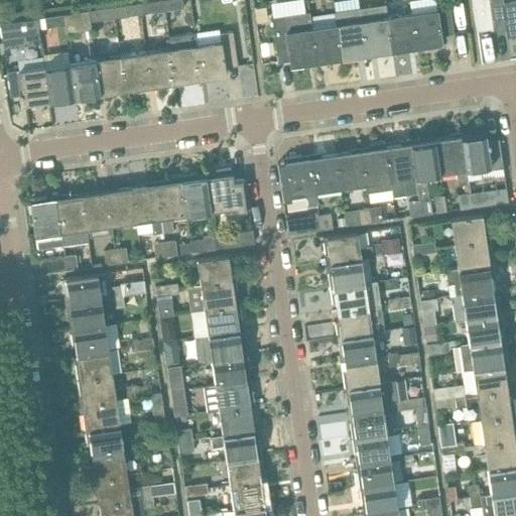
[(163,0),(158,0),(138,3),(140,13),(165,9),(163,0)]
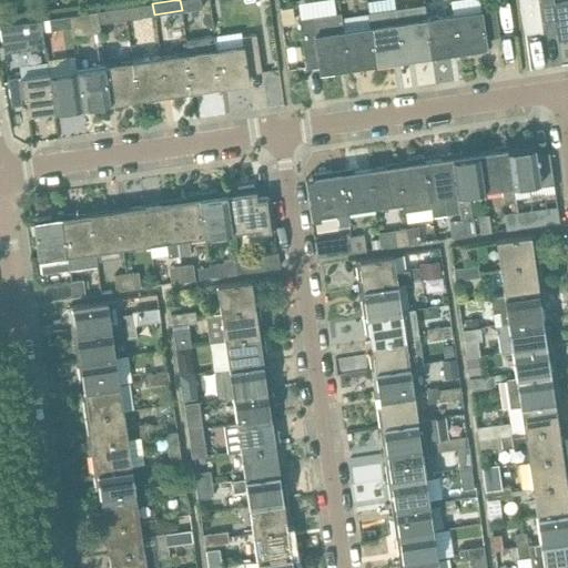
[(202,8),(200,0),(180,0),(182,10),(202,8)]
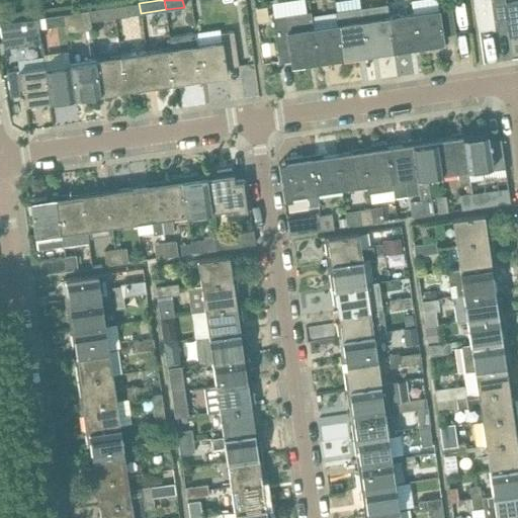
[(411,0),(414,12),(419,46),(444,41),(443,35),(455,33),(449,0),(444,0),(438,1),(437,0),(411,0)]
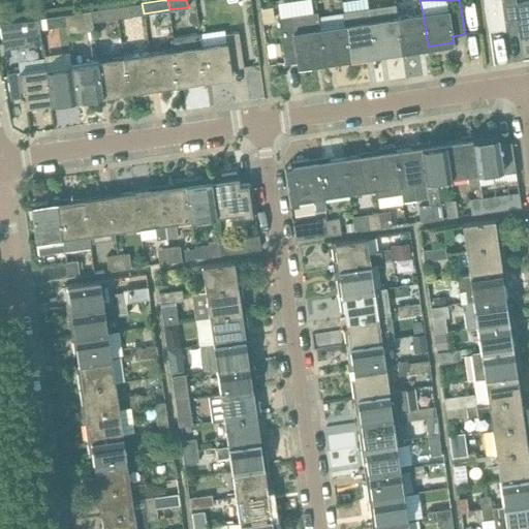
[(528,0),(483,0),(488,31),(518,26),(519,33),(528,31),(528,0)]
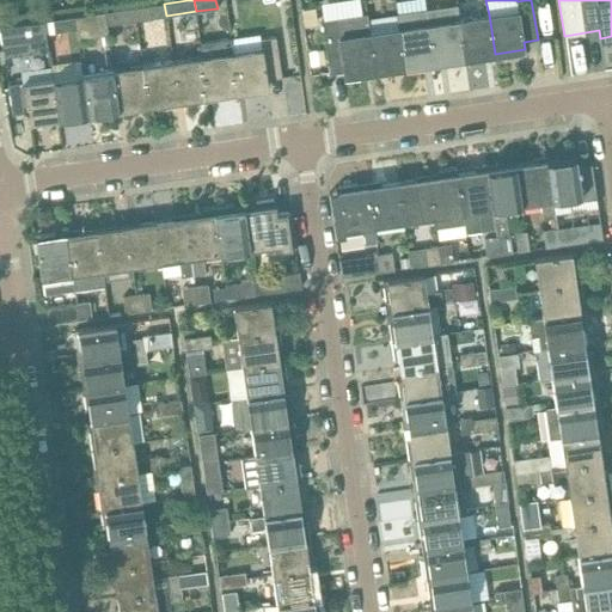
[(134,8),(135,20),(166,16),(164,4),(134,8)]
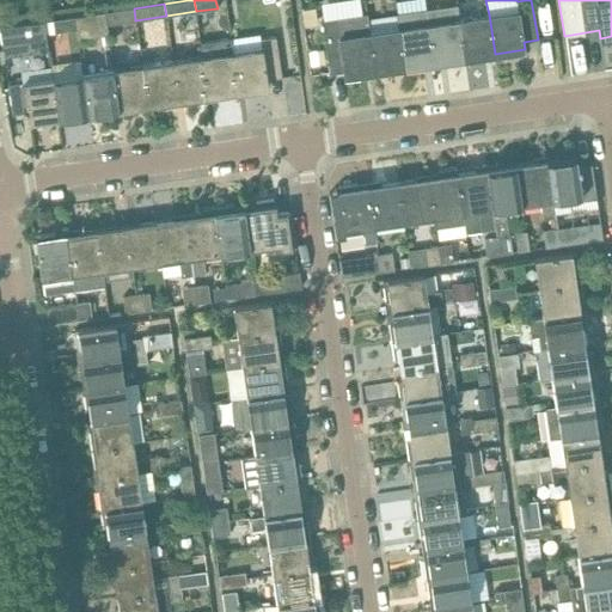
[(458,19),(456,5),(456,4),(427,8),(434,62),(464,59),(458,19)]
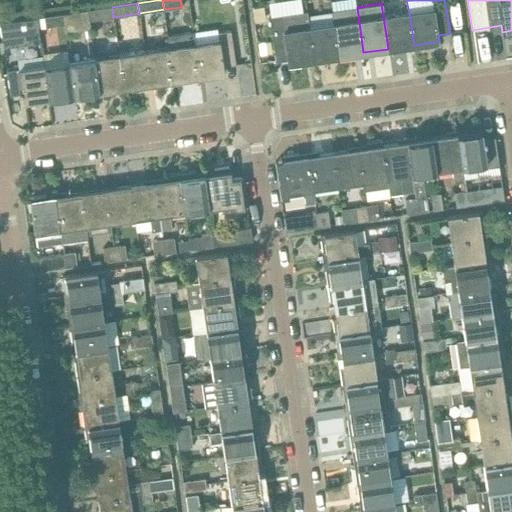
[(89,20),(113,17),(112,7),(86,10),(88,20),(89,20)]
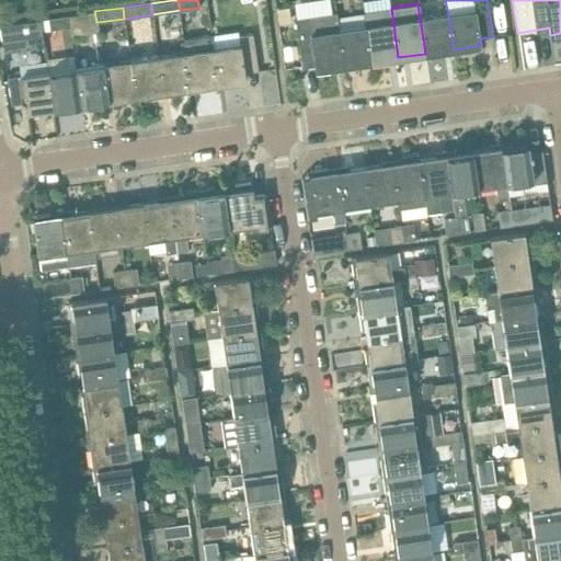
[(398,57),(391,8),(364,12),(365,25),(370,61),(398,57)]
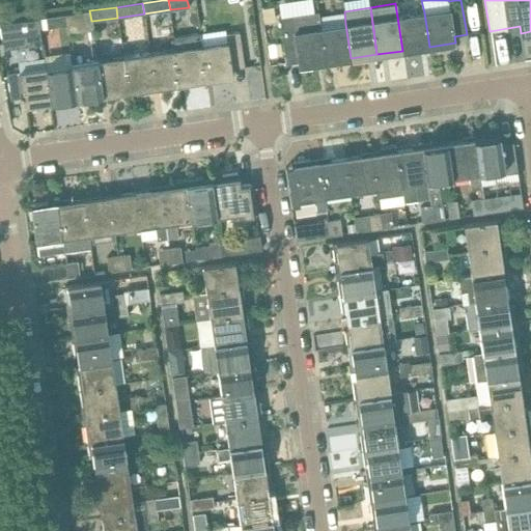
[(89,10),(64,15),(65,25),(66,25),(67,34),(92,30),(94,30),(92,21),(91,21),(89,10)]
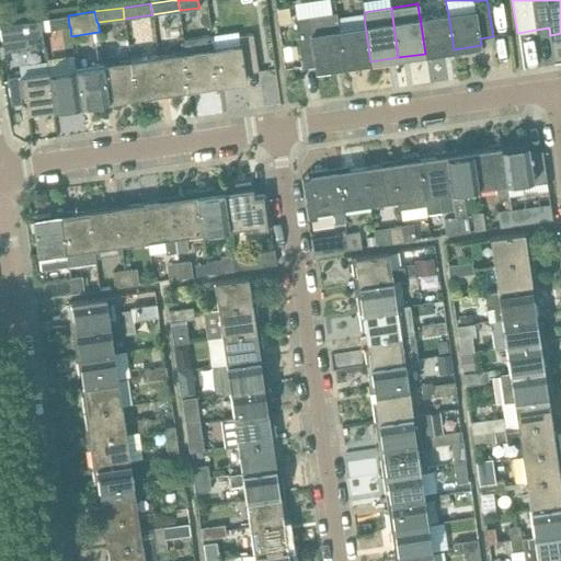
[(343,66),(338,30),(335,12),(295,18),(301,64),(315,63),(316,69),(343,66)]
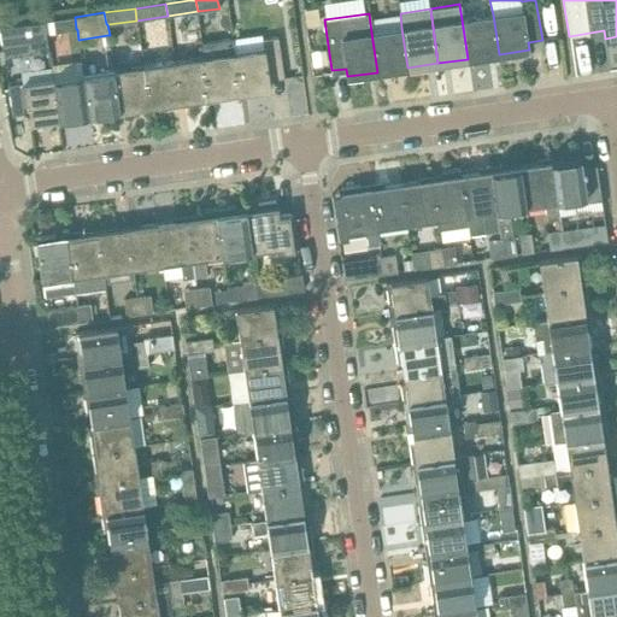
[(499,54),(493,15),(462,19),(468,59),(499,54)]
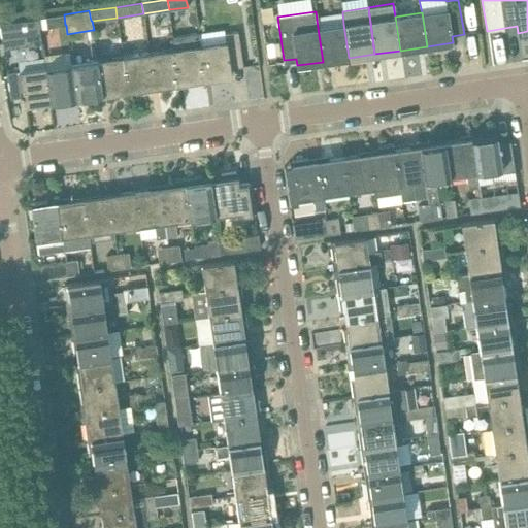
[(64,14),(45,18),(47,27),(65,25),(64,14)]
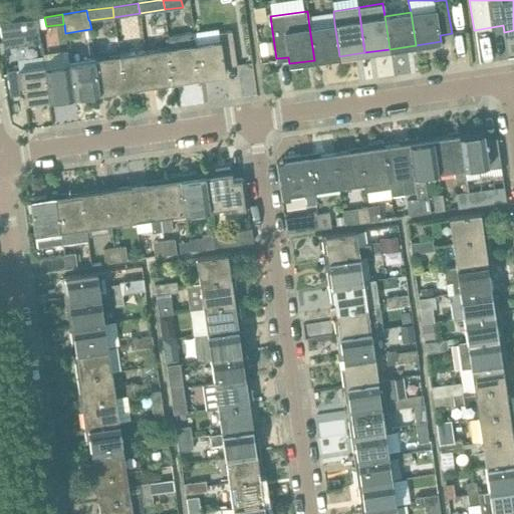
[(36,18),(0,23),(0,27),(3,47),(40,41),(36,18)]
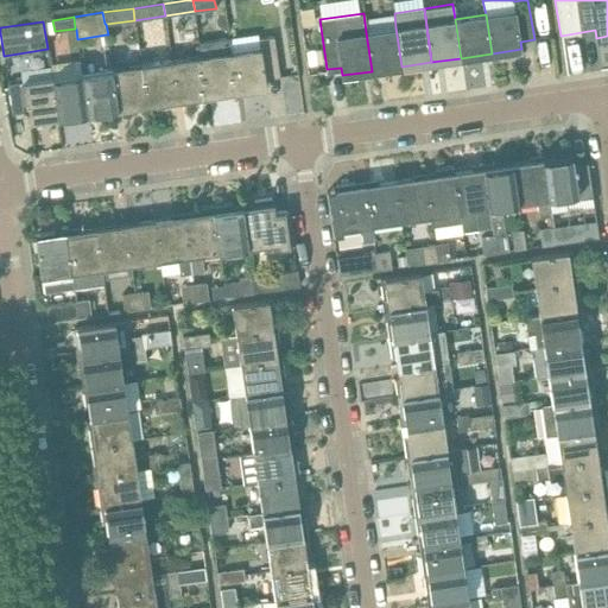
[(401,67),(396,27),(366,32),(372,71),(401,67)]
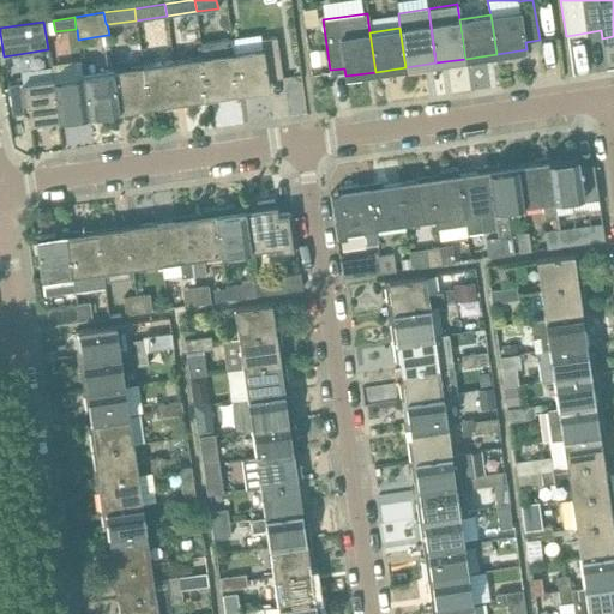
[(263,48),(233,52),(239,91),(269,88),(268,79),(282,77),(277,36),(262,38),(263,48)]
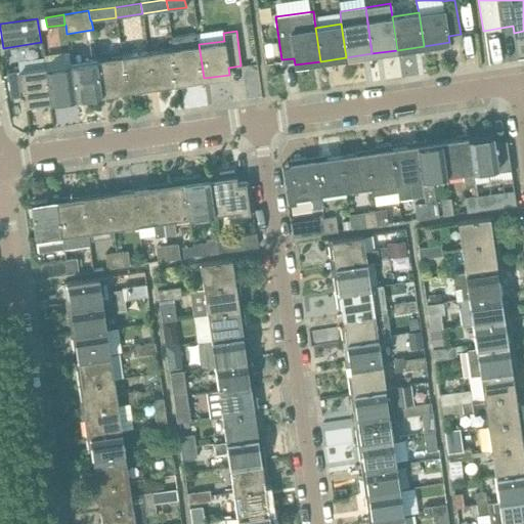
[(204,78),(199,44),(198,33),(172,37),(173,48),(178,82),(204,78)]
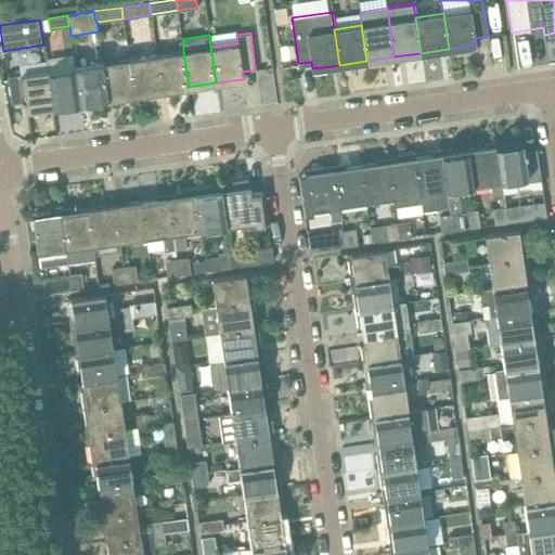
[(183,51),(156,55),(162,90),(189,87),(183,51)]
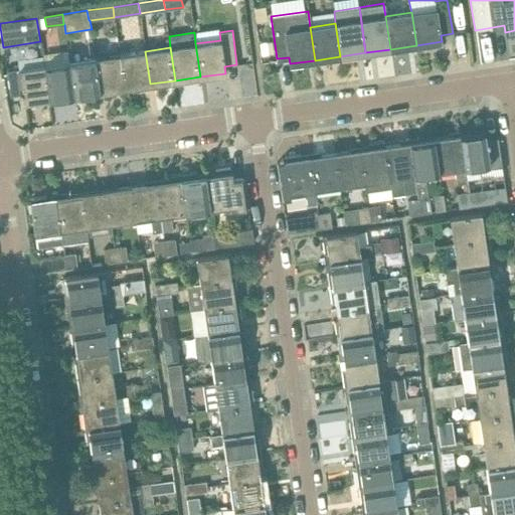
[(124,88),(150,83),(145,51),(120,54),(124,88)]
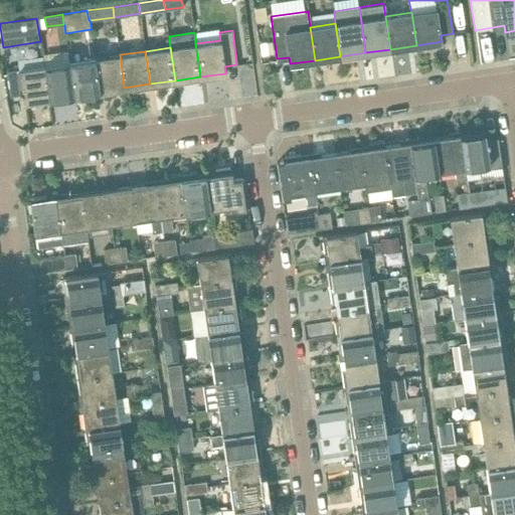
[(120,54),(95,58),(100,92),(124,88),(120,54)]
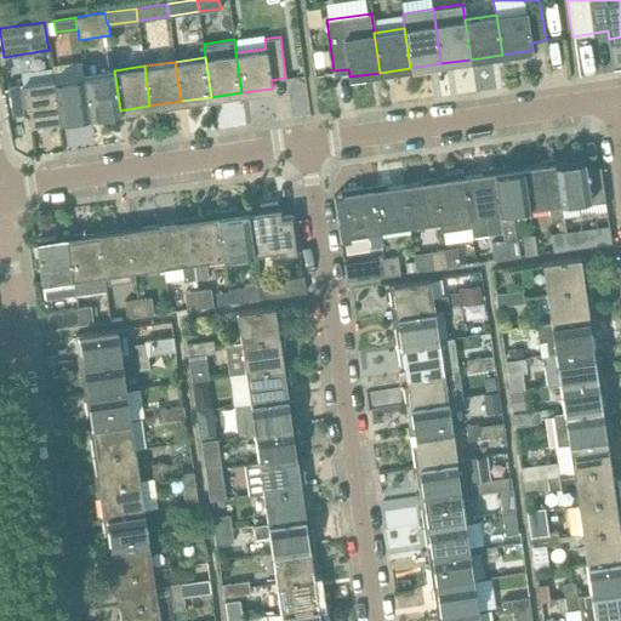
[(89,114),(120,110),(114,70),(84,75),(89,114)]
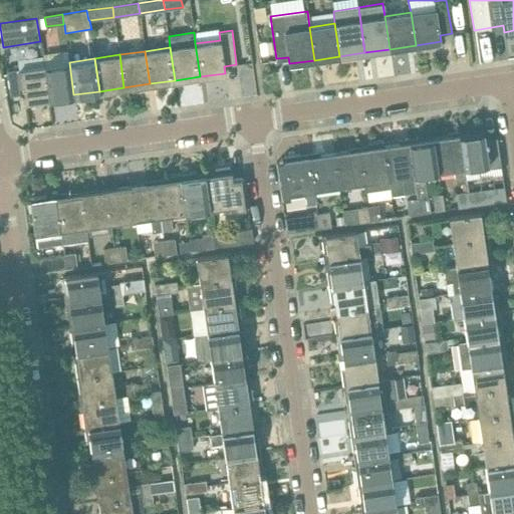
[(69,62),(44,65),(49,98),(73,94),(69,62)]
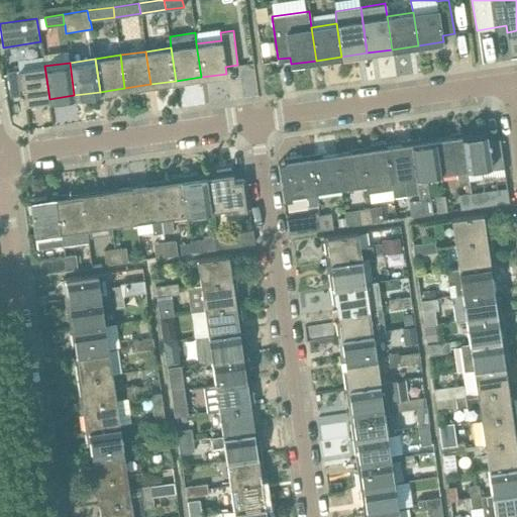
[(23,103),(49,99),(44,66),(7,72),(10,96),(22,94),(23,103)]
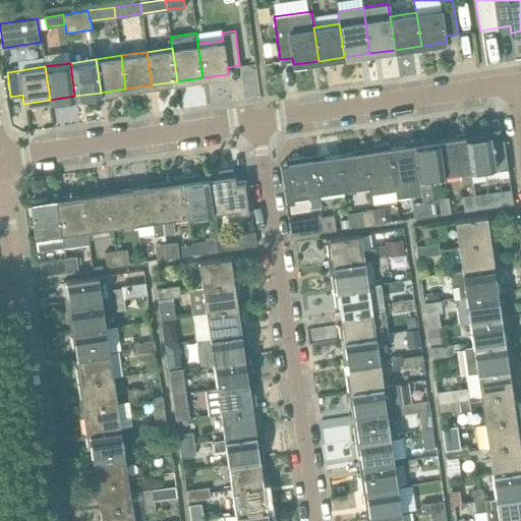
[(508,169),(504,138),(491,140),(490,132),(464,136),(470,174),(508,169)]
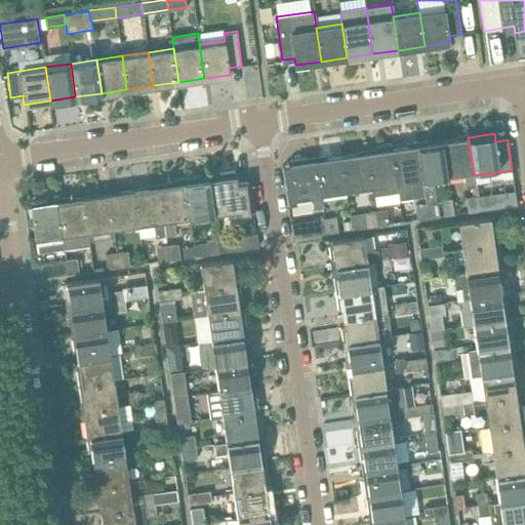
[(468,137),(443,140),(448,174),(462,172),(465,184),(475,182),(474,175),(468,137)]
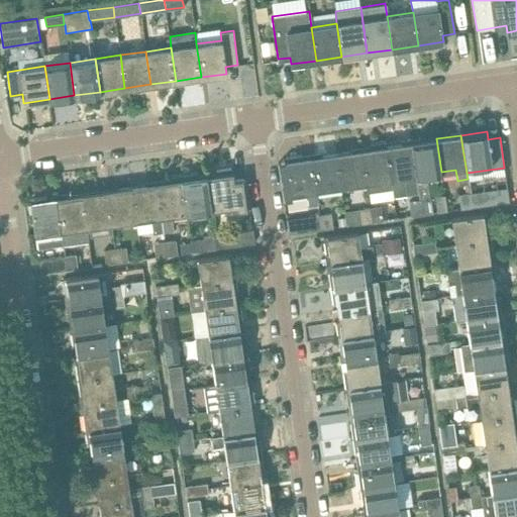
[(436,138),(410,142),(415,175),(416,184),(428,183),(426,174),(441,172),(436,138)]
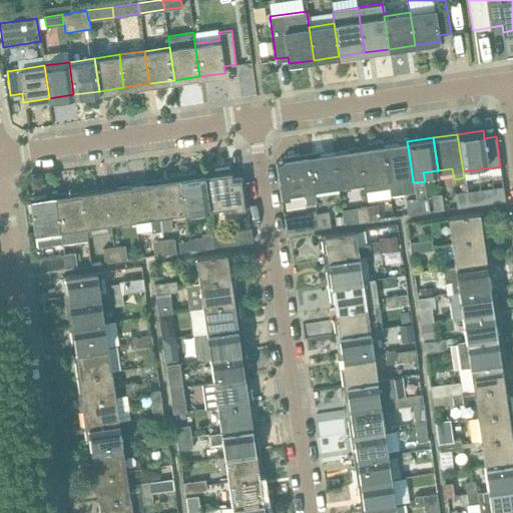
[(358,148),(363,181),(364,190),(389,187),(383,145),(382,140),(366,142),(367,147),(358,148)]
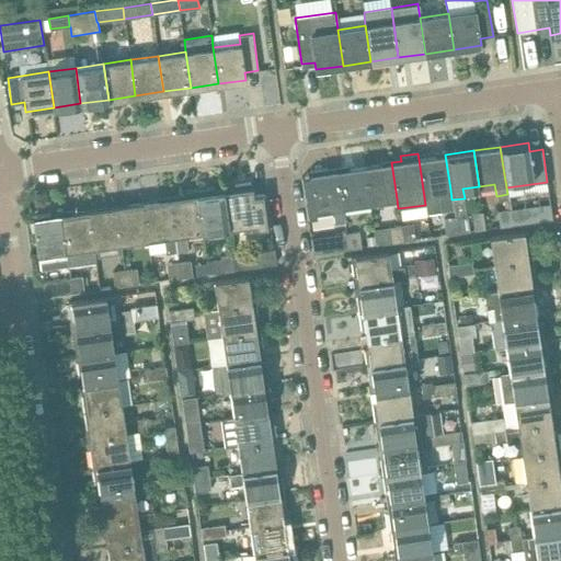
[(450,190),(445,155),(419,159),(425,205),(426,213),(454,208),(451,199),(450,190)]
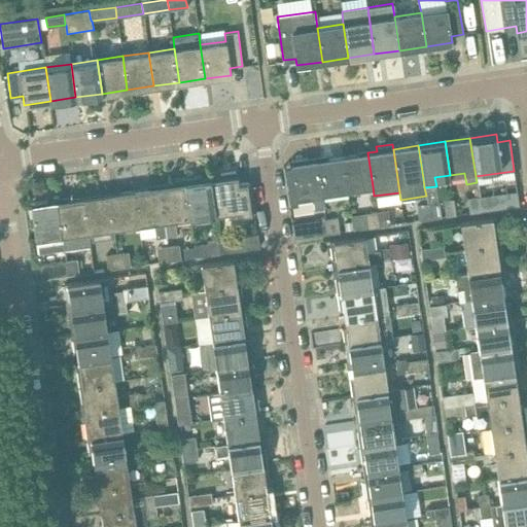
[(367,152),(342,156),(347,189),(373,186),(367,152)]
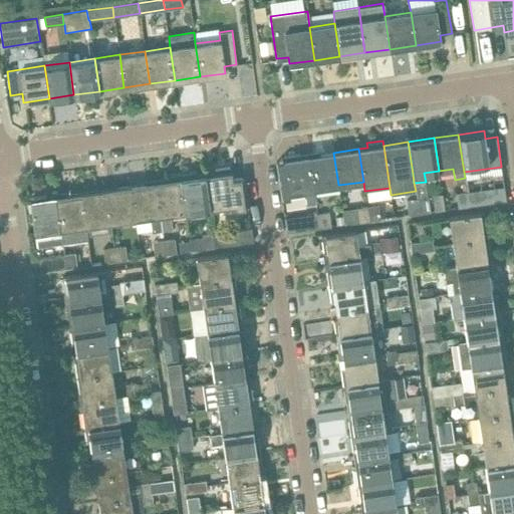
[(333,153),(309,156),(314,189),(338,185),(333,153)]
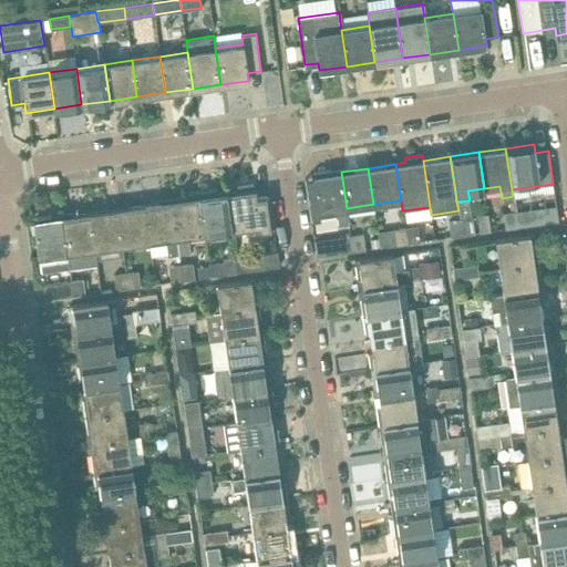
[(337,215),(338,225),(349,224),(347,208),(341,172),(331,174),(331,169),(312,172),(313,177),(305,178),(307,192),(310,218),(337,215)]
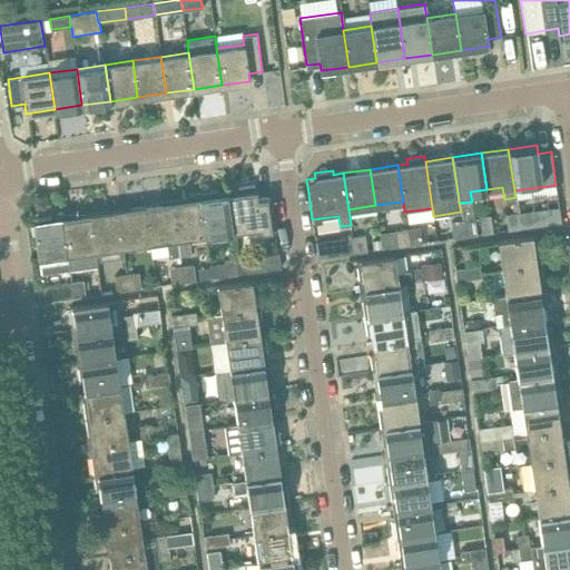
[(262,232),(275,229),(271,196),(257,198),(255,185),(236,187),(237,193),(226,195),(232,231),(261,226),(262,232)]
